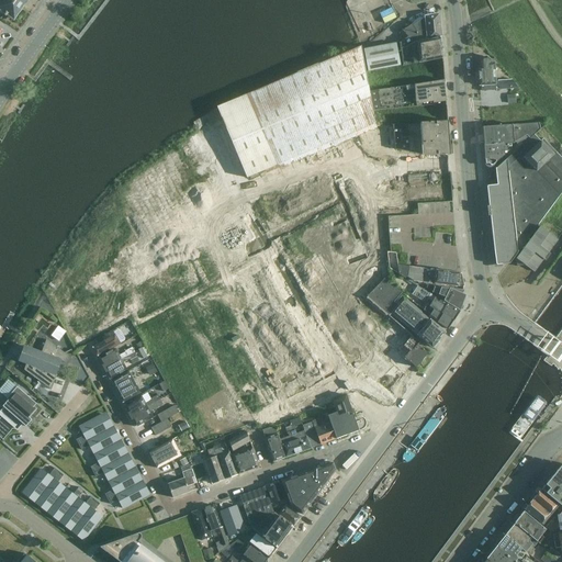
[(14,19),(23,7),(15,0),(14,1),(11,0),(4,0),(0,7),(0,9),(8,15),(8,14),(14,19)]
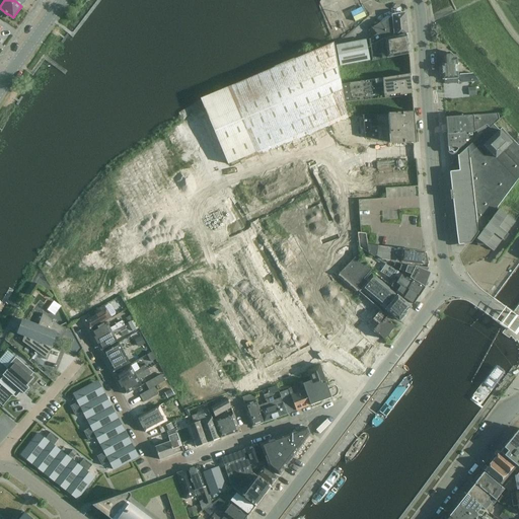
[(392,16),(385,21),(381,23),(380,22),(369,28),(371,41),(371,46),(385,39),(387,39),(387,38),(408,33),(405,13),(392,15),(392,16)]
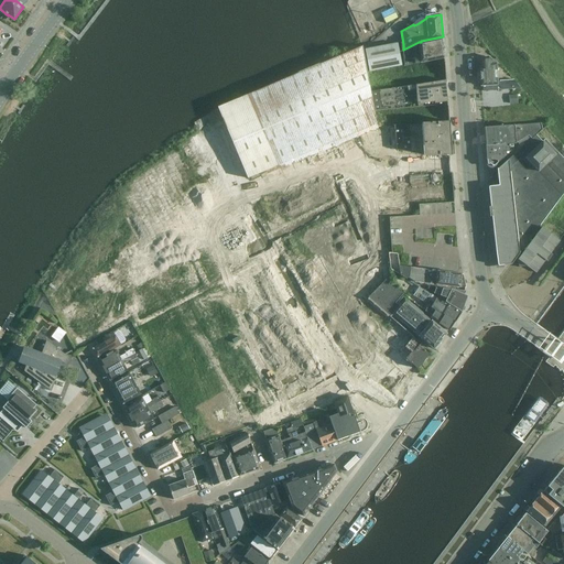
[(419,42),(403,50),(404,65),(445,58),(444,38),(421,42),(419,42)]
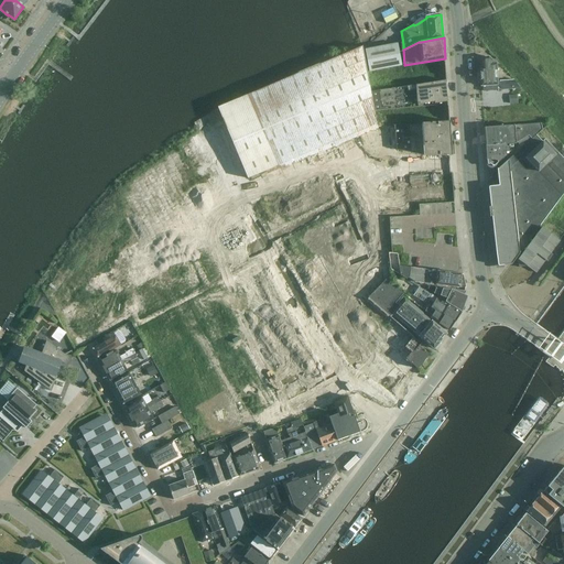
[(402,65),(398,43),(366,49),(369,72),(402,65)]
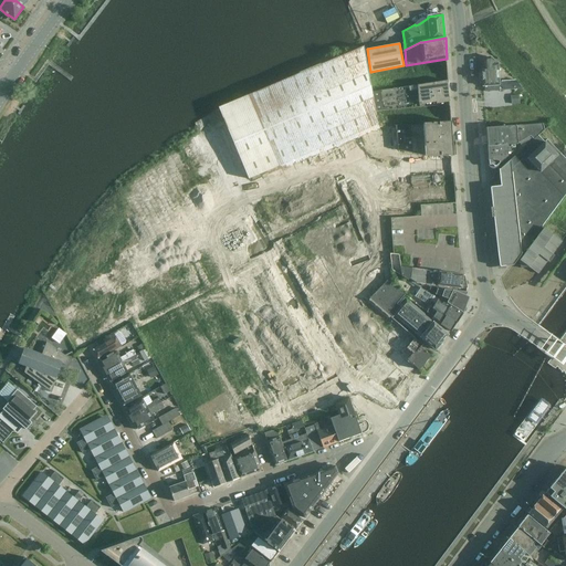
[(501,82),(500,63),(495,63),(495,60),(492,58),(488,58),(484,61),(485,67),(482,67),(483,72),(479,74),(480,79),(483,82),(484,86),(485,86),(486,91),(501,91),(501,90),(521,88),(515,81),(501,82)]
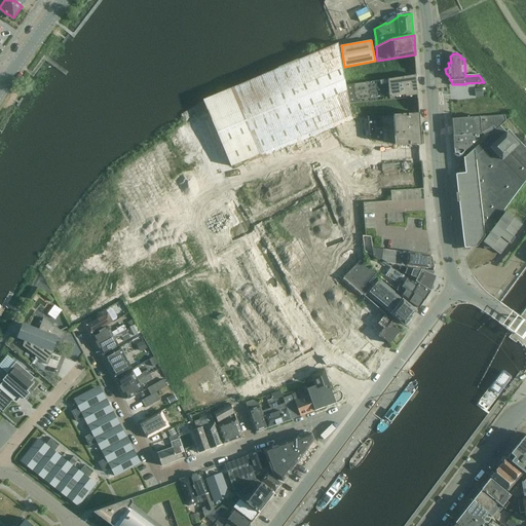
[(417,75),(388,79),(347,86),(349,103),(406,96),(407,96),(418,95),(417,75)]
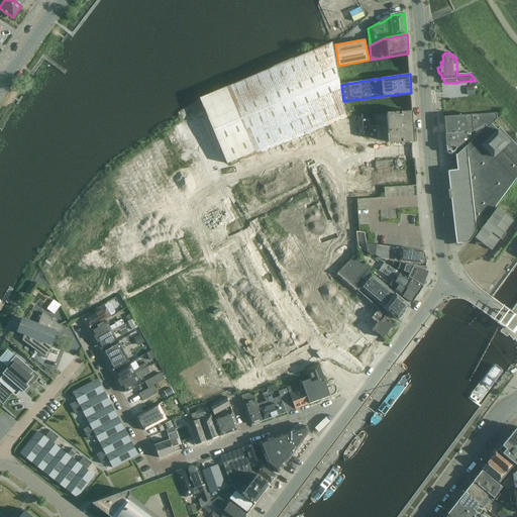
[(467,87),(468,96),(475,95),(474,87),(467,87)]
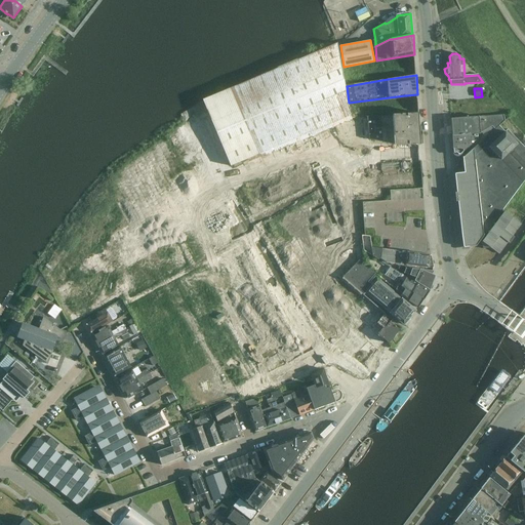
[(418,114),(395,115),(380,116),(358,117),(352,118),(353,125),(355,142),(369,139),(396,146),(420,145),(418,114)]
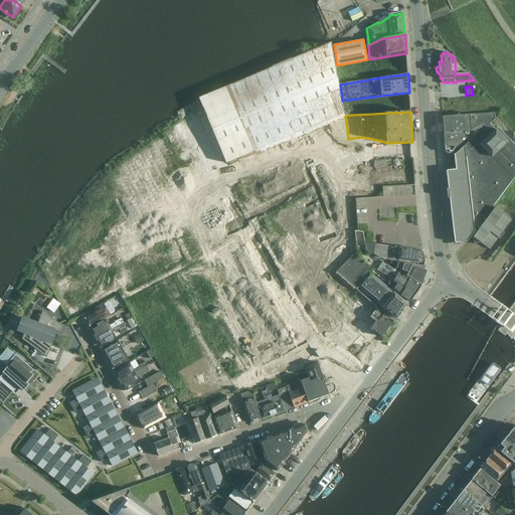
[(486,128),(490,124),(496,119),(495,113),(443,117),(445,134),(469,131),(471,131),(473,130),(483,125),(486,128)]
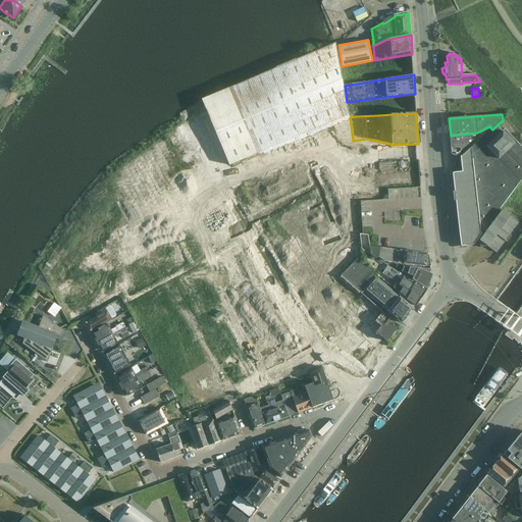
[(470,246),(474,246),(501,209),(521,180),(521,147),(504,129),(502,132),(497,125),(492,129),(483,138),(462,157),(463,172),(454,173),(462,247),(470,246)]
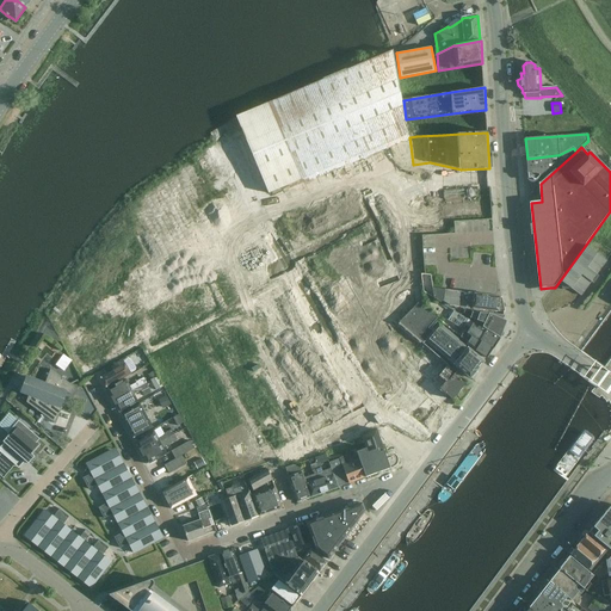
[(573,148),(561,154),(566,161),(576,152),(573,148)]
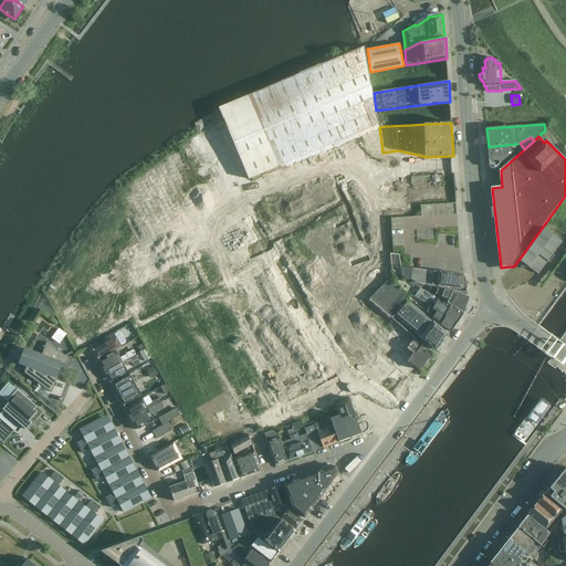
[(494,168),(495,167),(509,156),(509,153),(513,152),(512,147),(515,147),(515,144),(489,147),(490,165),(490,167),(492,168),(494,168)]
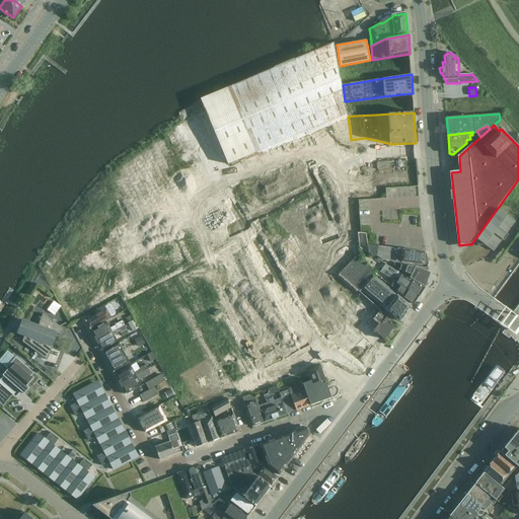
[(516,222),(499,210),(477,239),(477,243),(478,246),(483,246),(486,245),(494,251),(516,222)]
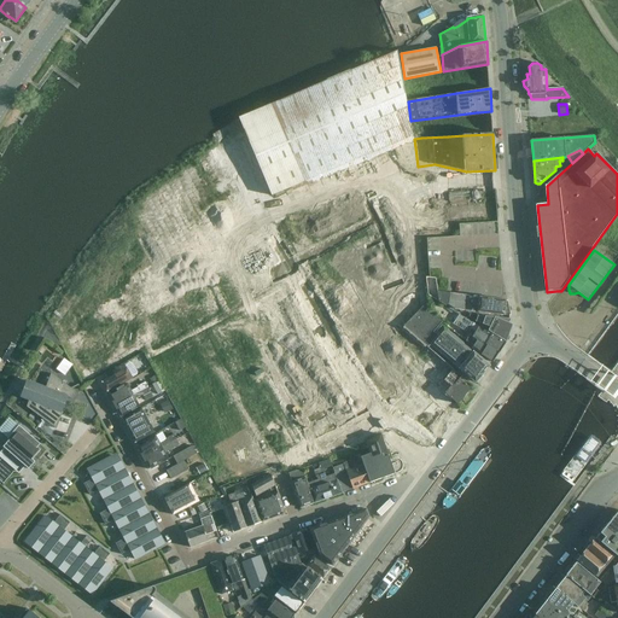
[(336,263),(315,274),(321,286),(342,275),(336,263)]
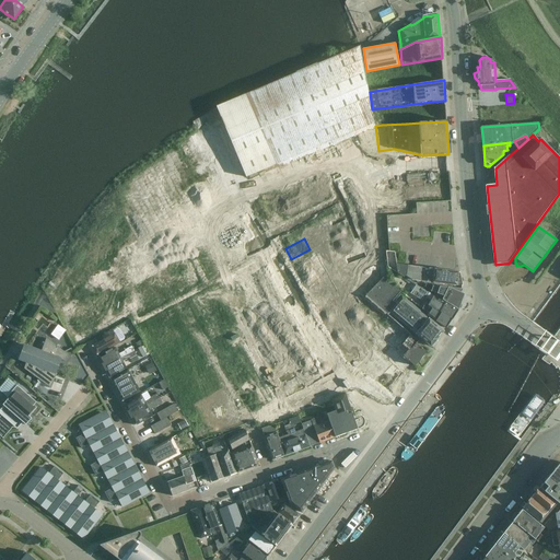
[(310,249),(291,259),(296,269),(315,260),(310,249)]
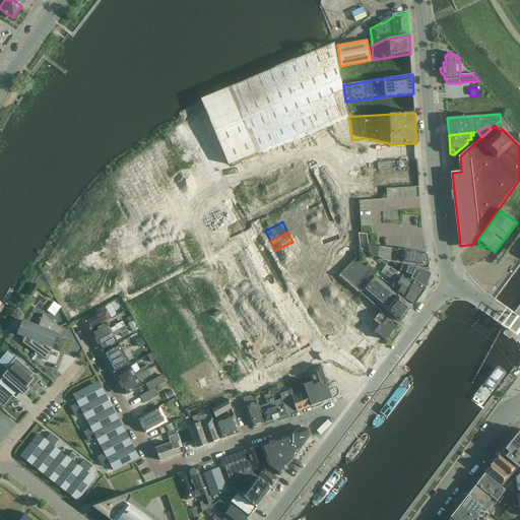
[(370,246),(368,234),(360,234),(363,250),(377,259),(378,256),(385,261),(429,266),(430,266),(429,253),(427,253),(413,252),(370,246)]
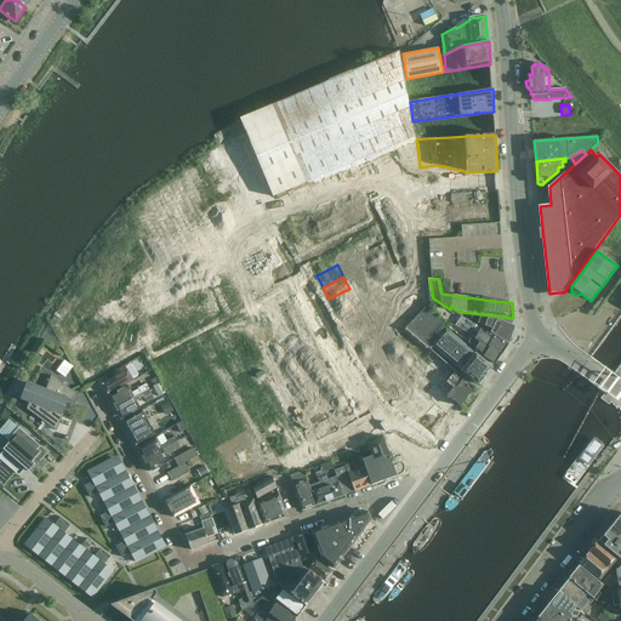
[(349,289),(329,298),(335,311),(355,300),(349,289)]
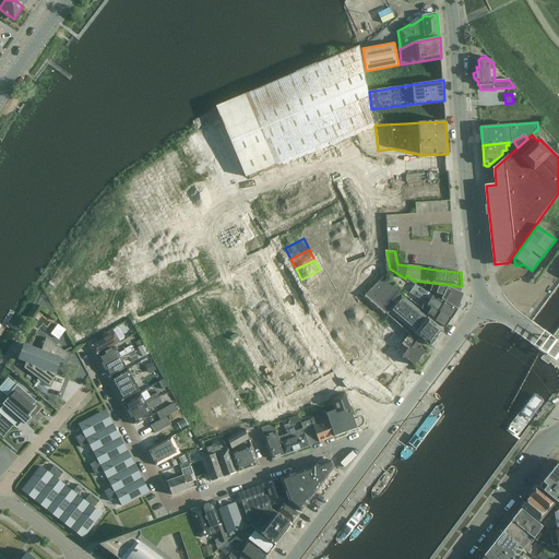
[(258,263),(247,269),(257,287),(266,282),(258,263)]
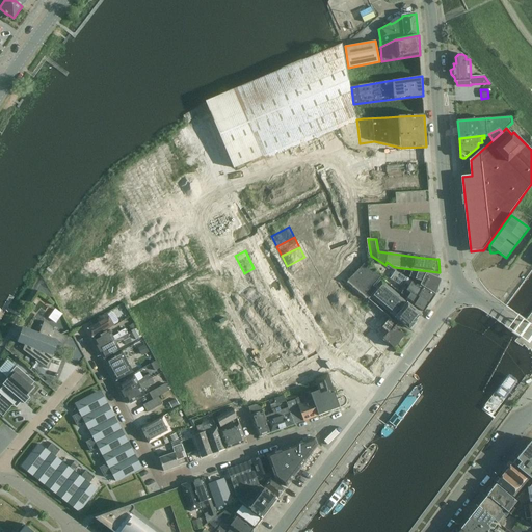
[(235,256),(225,261),(234,278),(244,273),(235,256)]
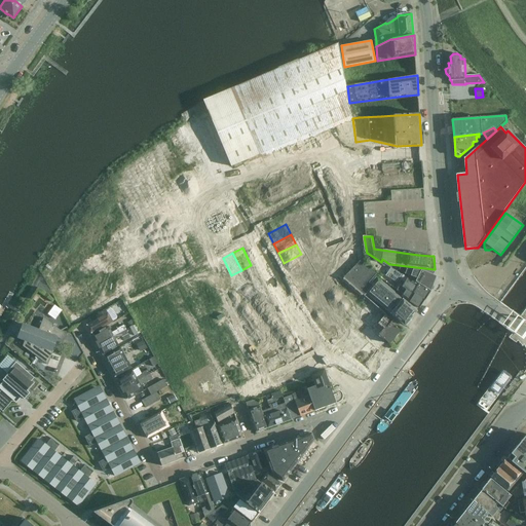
[(301,254),(284,263),(289,272),(306,264),(301,254)]
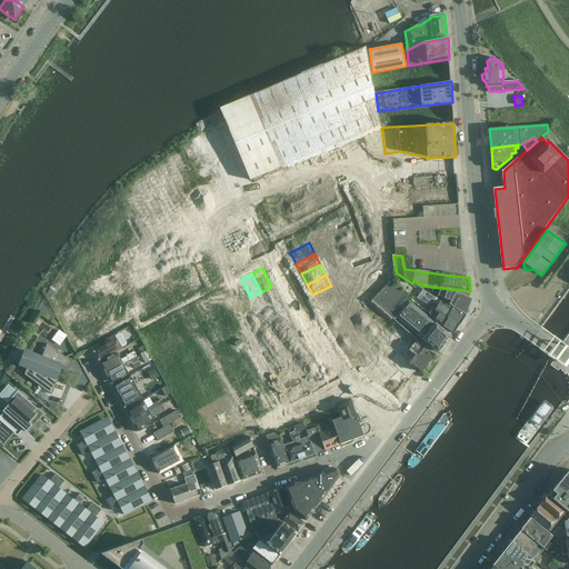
[(241,279),(230,285),(240,303),(250,298),(241,279)]
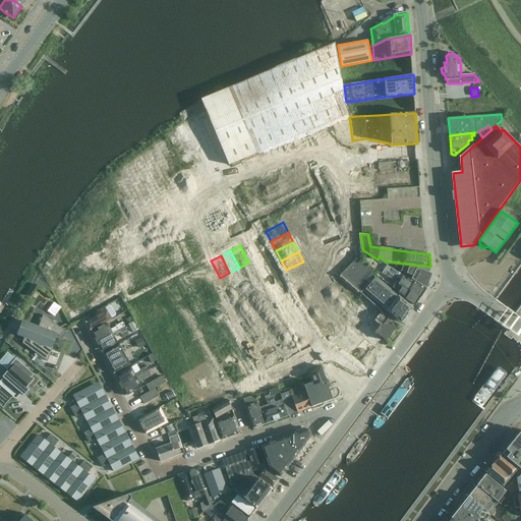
[(413,308),(375,277),(378,275),(357,257),(356,259),(341,274),(362,292),(364,290),(401,323),(406,316),(413,308)]
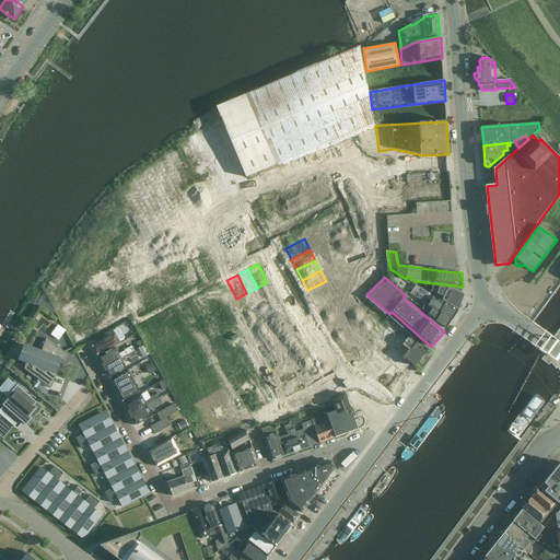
[(226,280),(217,286),(225,304),(236,299),(226,280)]
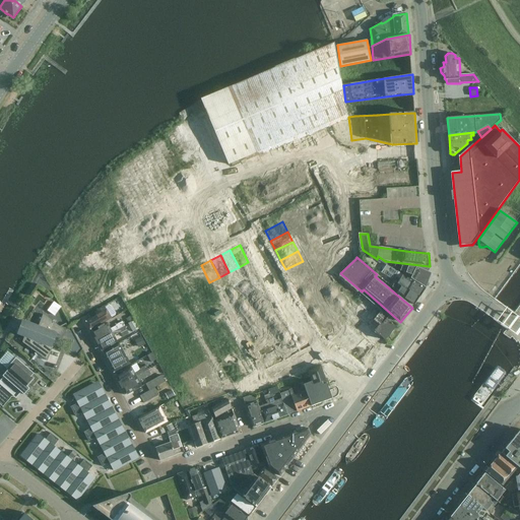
[(303,261),(285,269),(290,279),(308,270),(303,261)]
